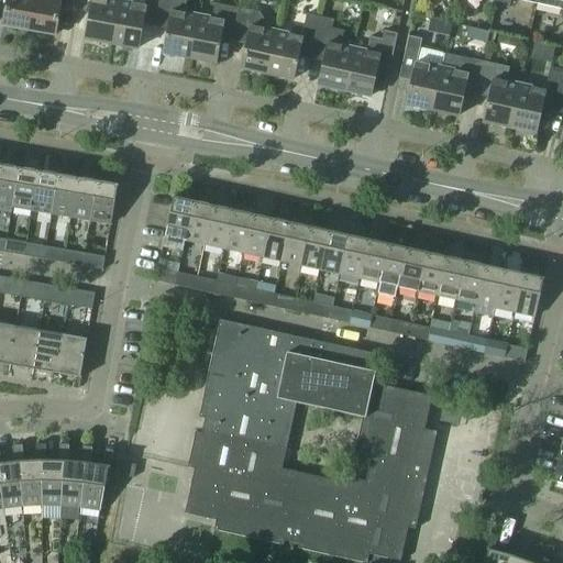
[(7,0),(3,26),(30,31),(34,0),(7,0)]
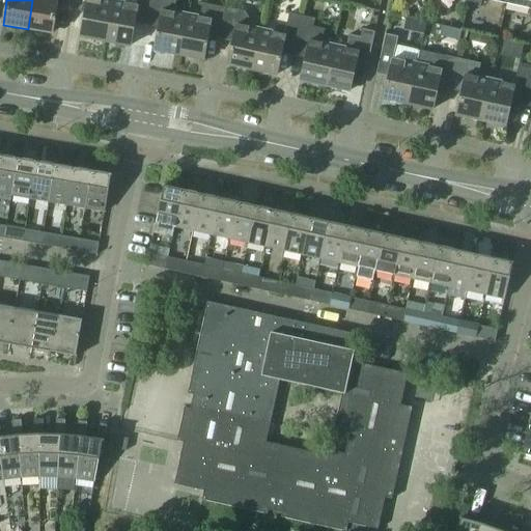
[(32,0),(28,29),(53,33),(58,0),(32,0)]
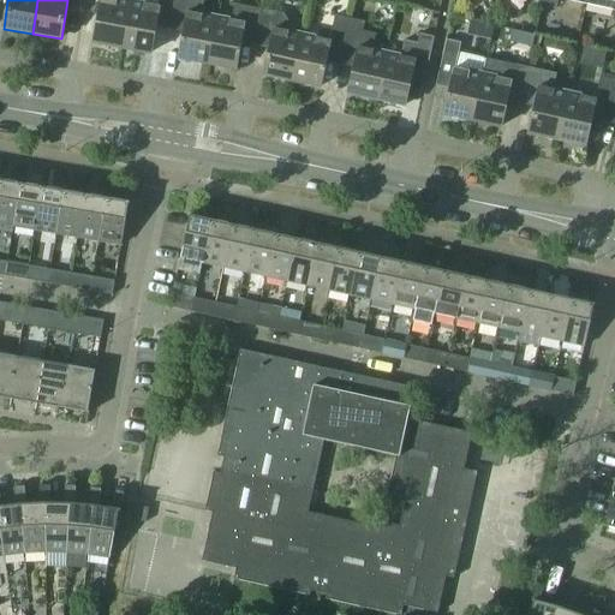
[(94,42),(123,47),(131,1),(121,0),(87,0),(85,6),(100,9),(94,42)]
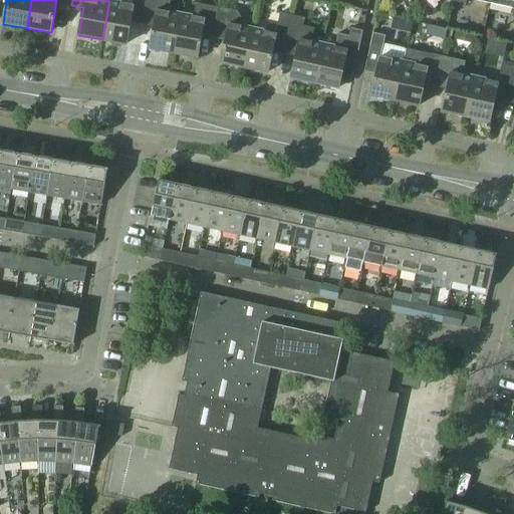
[(109,0),(109,1),(102,39),(126,44),(133,17),(144,19),(147,0),(109,0)]
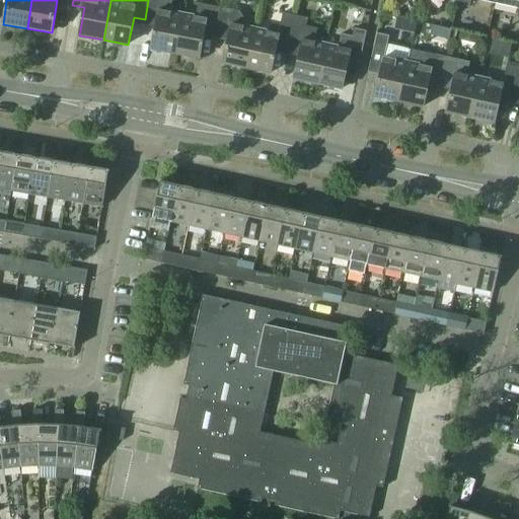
[(151,49),(175,54),(182,15),(170,13),(172,0),(148,0),(145,19),(156,21),(151,49)]
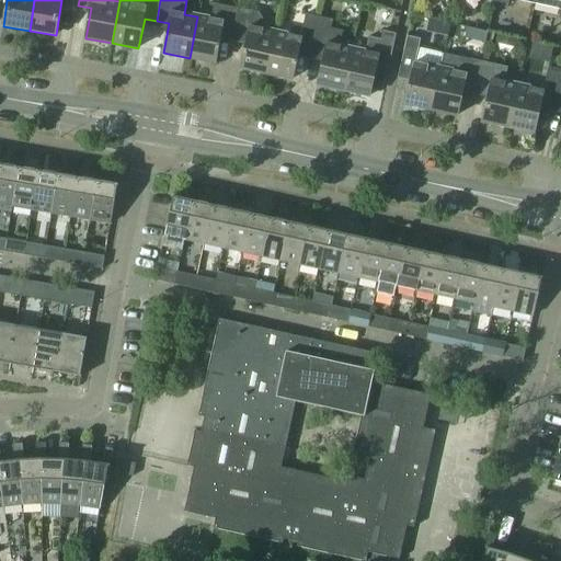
[(559,15),(560,15),(560,0),(536,0),(536,3),(560,9),(559,15)]
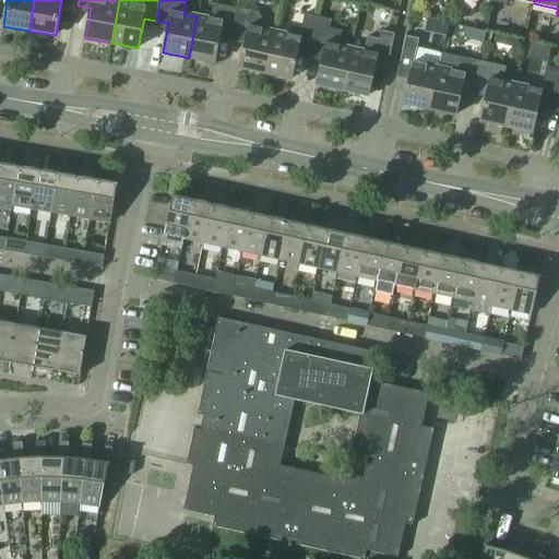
[(221,33),(234,35),(239,9),(214,3),(211,19),(197,16),(189,58),(215,62),(221,33)]
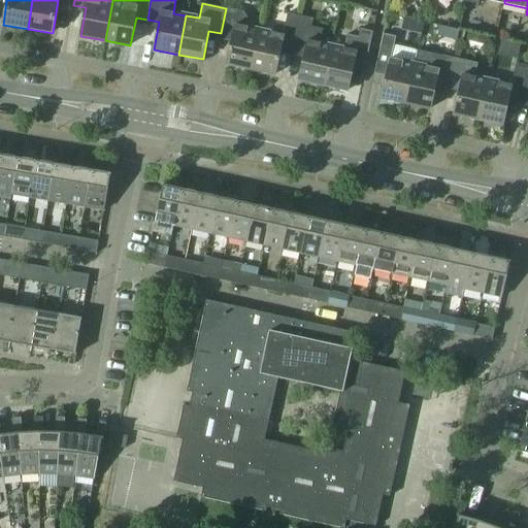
[(226,64),(251,69),(260,30),(245,27),(246,19),(242,11),(226,8),(221,33),(232,36),(226,64)]
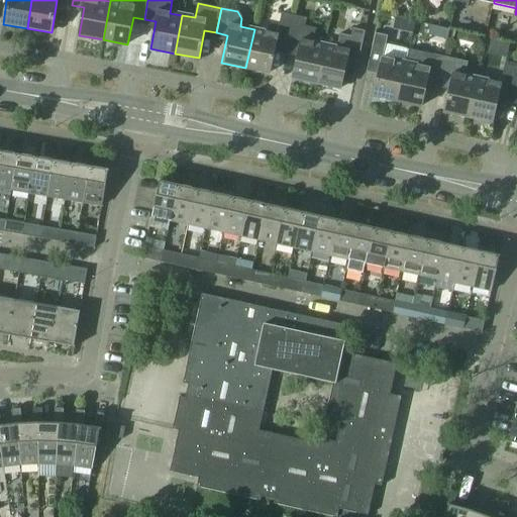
[(276,45),(287,48),(294,15),(282,13),(277,34),(254,29),(245,68),(271,73),(276,45)]
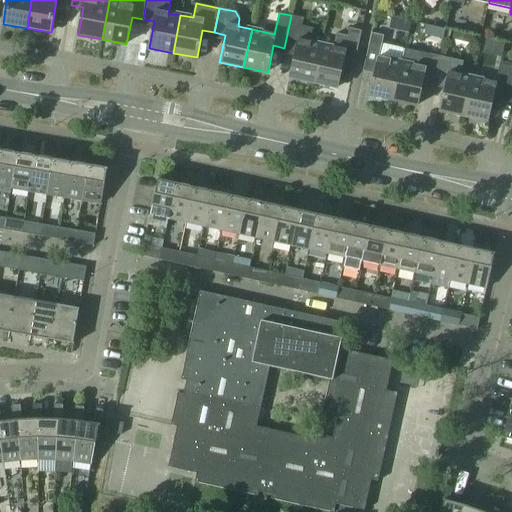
[(290,77),(314,82),(322,44),(310,42),(313,28),(302,26),(304,18),(291,15),(284,48),(296,50),(290,77)]
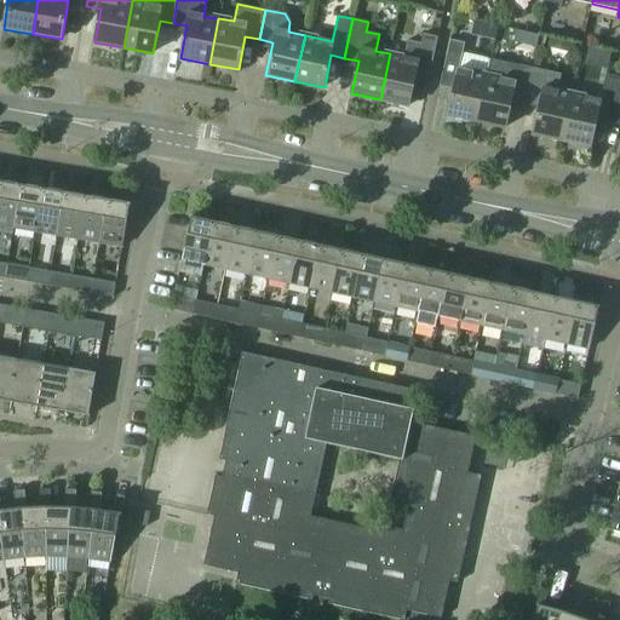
[(390,53),(380,99),(409,107),(417,74),(430,76),(438,38),(424,34),(422,44),(408,41),(405,57),(390,53)]
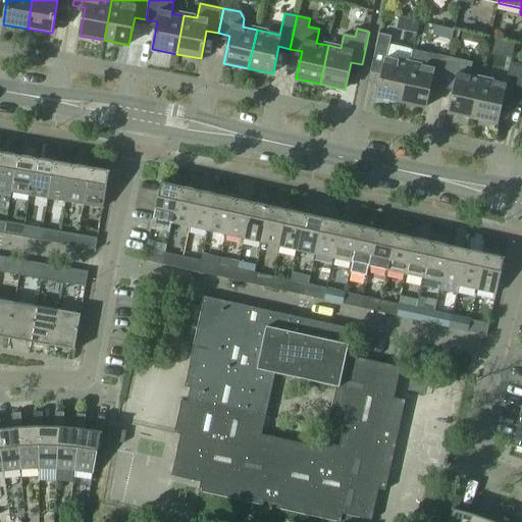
[(392,37),(379,34),(372,65),(383,68),(377,97),(402,102),(410,63),(413,50),(389,46),(392,37)]
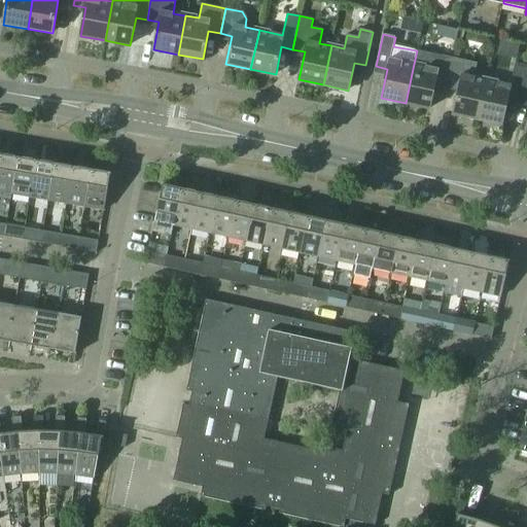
[(453,58),(448,83),(459,85),(458,92),(453,113),(478,118),(487,80),(475,77),(478,63),(458,59),(460,50),(455,49),(453,58)]
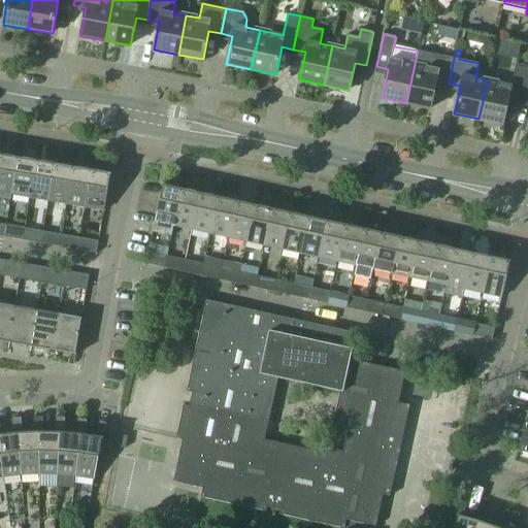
[(415,64),(406,103),(431,108),(437,80),(449,84),(454,58),(418,51),(415,64)]
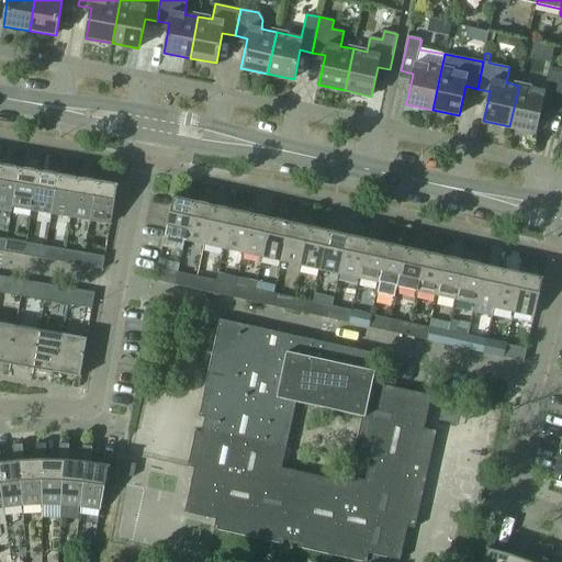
[(542,103),(555,105),(561,76),(561,69),(550,67),(543,91),(519,86),(509,126),(536,133),(542,103)]
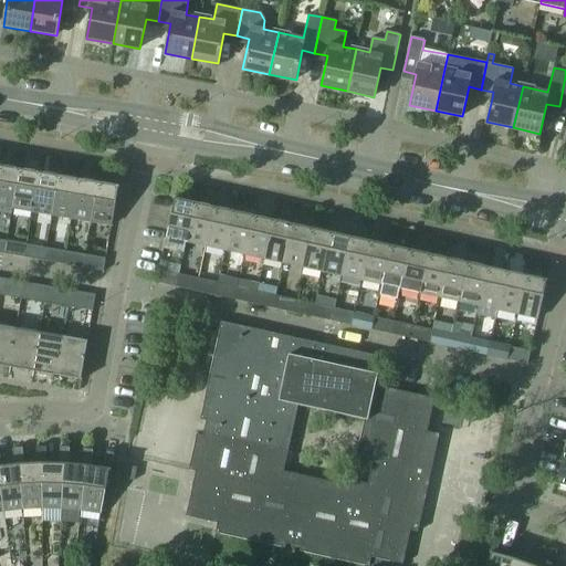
[(20,169),(0,166),(0,206),(13,208),(20,169)]
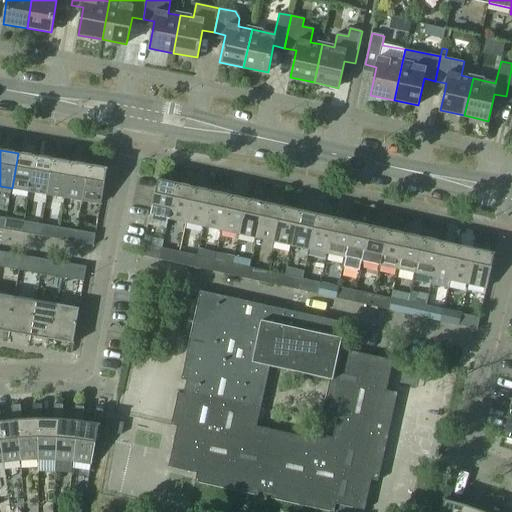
[(36,156),(18,153),(12,188),(29,191),(36,156)]
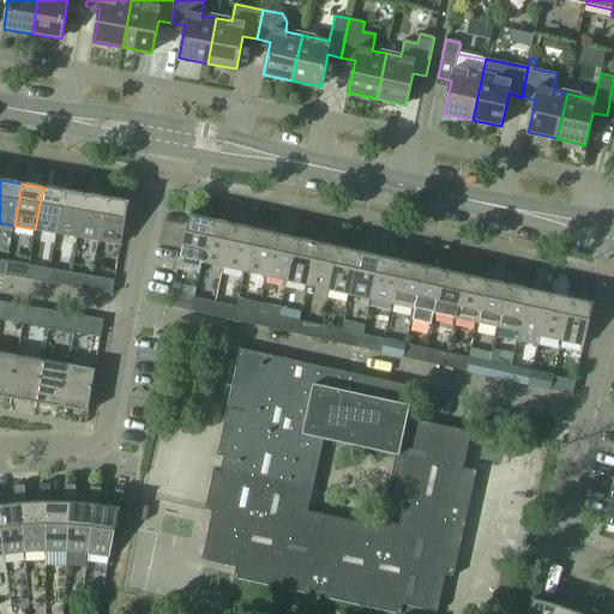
[(64,191),(43,187),(35,229),(56,234),(64,191)]
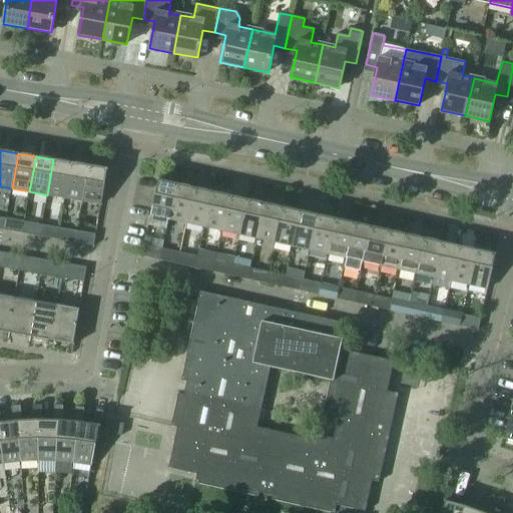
[(71,162),(53,159),(47,195),(65,198),(71,162)]
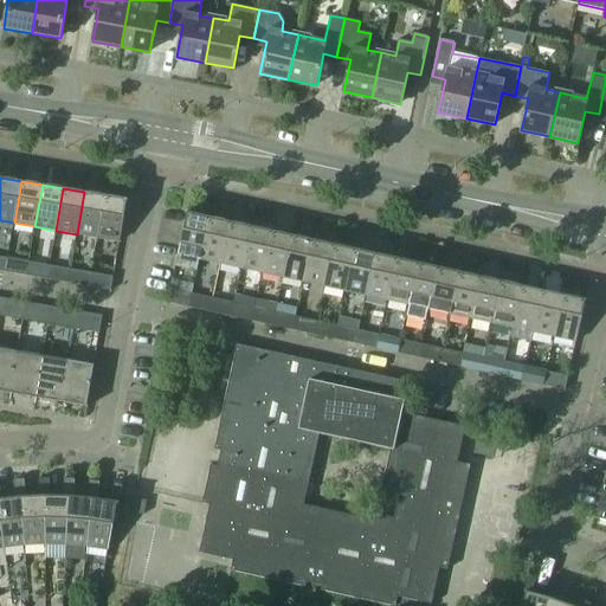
[(105,195),(84,192),(77,234),(98,238),(105,195)]
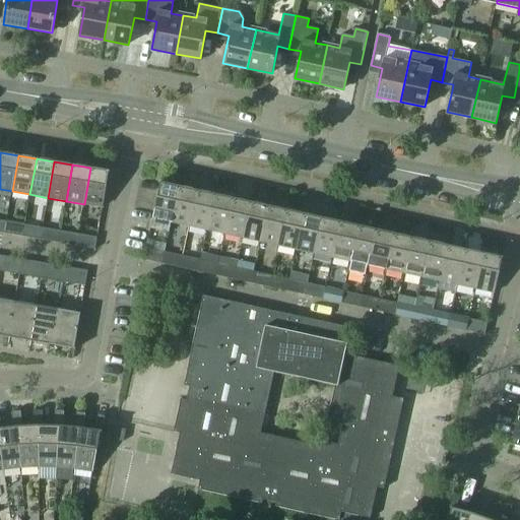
[(110,172),(90,168),(84,204),(103,207),(109,173),(110,173),(110,172)]
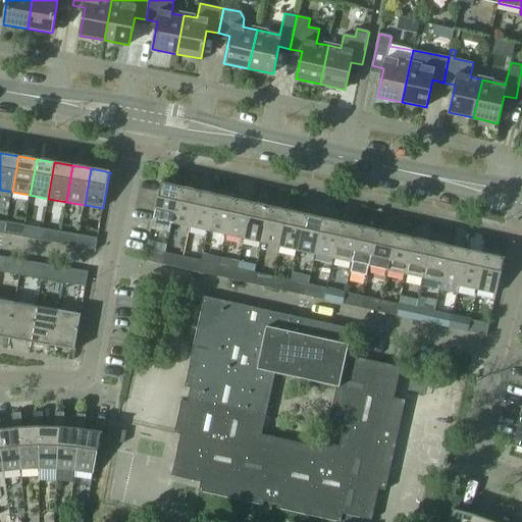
[(170,233),(172,223),(179,188),(160,183),(160,185),(161,185),(151,229),(170,233)]
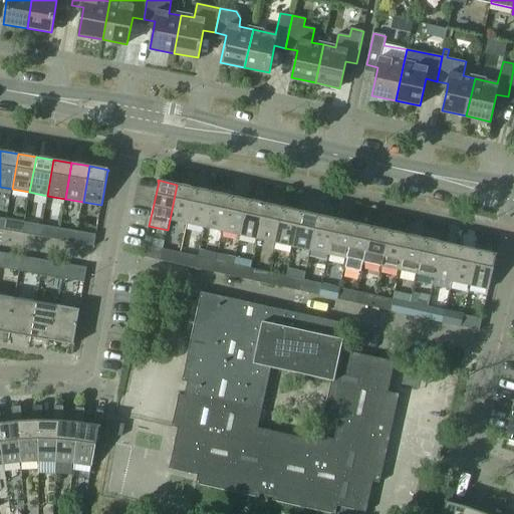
[(170,220),(187,223),(195,188),(177,185),(170,220)]
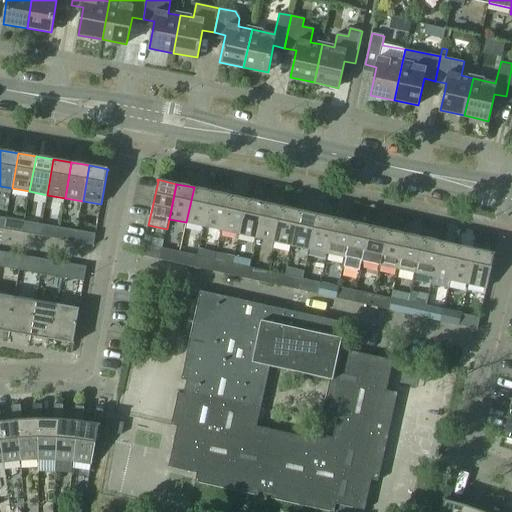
[(186,222),(204,226),(212,191),(194,187),(186,222)]
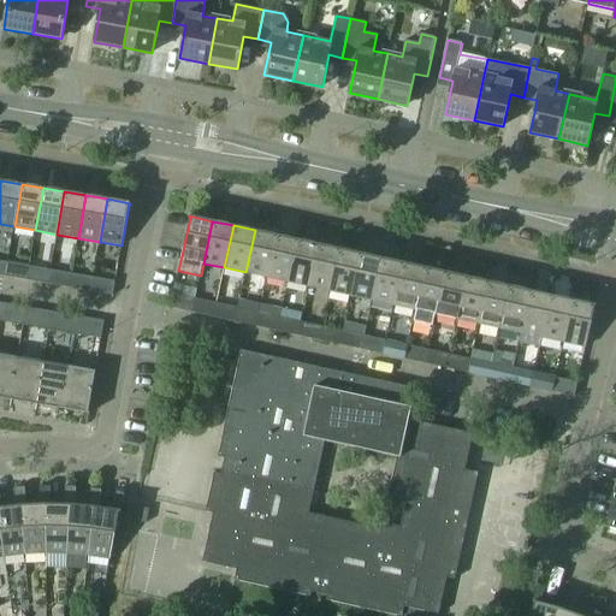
[(246,272),(267,277),(276,235),(255,230),(246,272)]
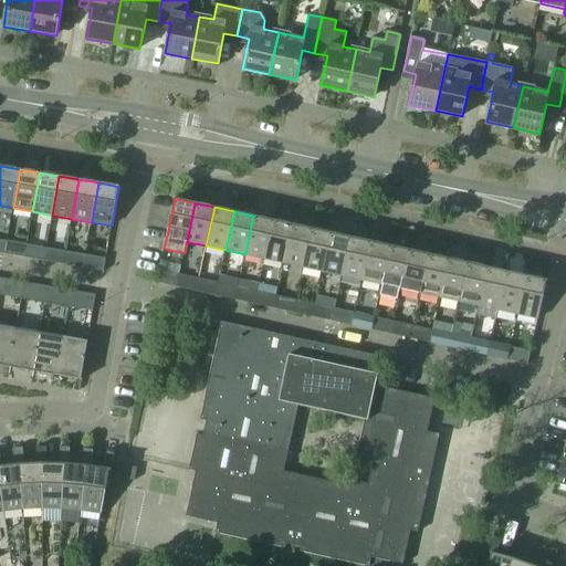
[(245,254),(264,259),(273,220),(253,216),(245,254)]
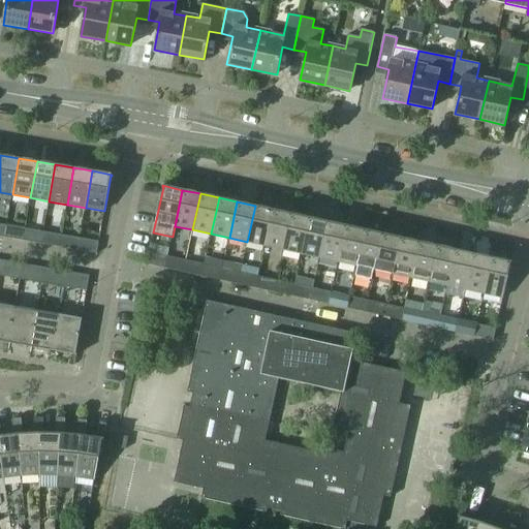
[(247,242),(266,246),(273,210),(255,206),(247,242)]
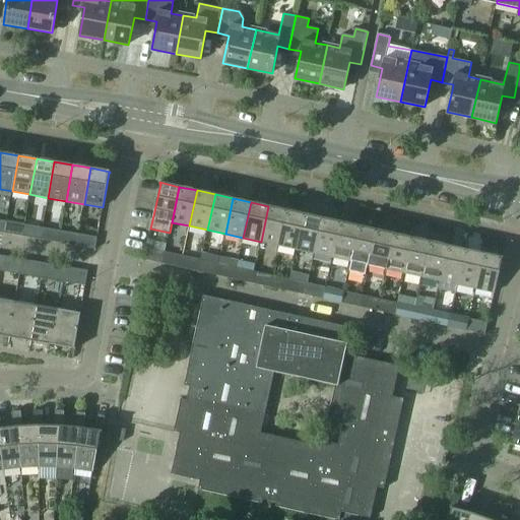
[(261,242),(278,246),(286,210),(268,206),(261,242)]
